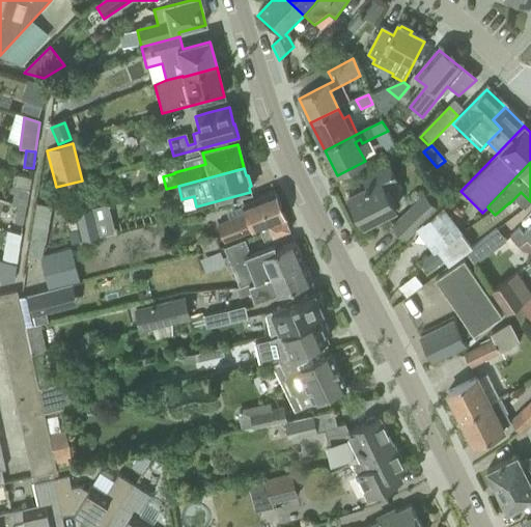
[(387,168),(382,171),(363,181),(366,189),(348,198),(363,228),(394,212),(384,191),(396,185),(387,168)]
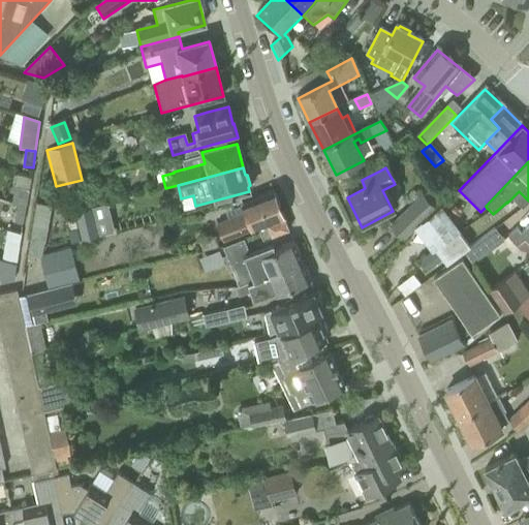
[(86,202),(81,187),(70,191),(78,213),(84,211),(82,203),(86,202)]
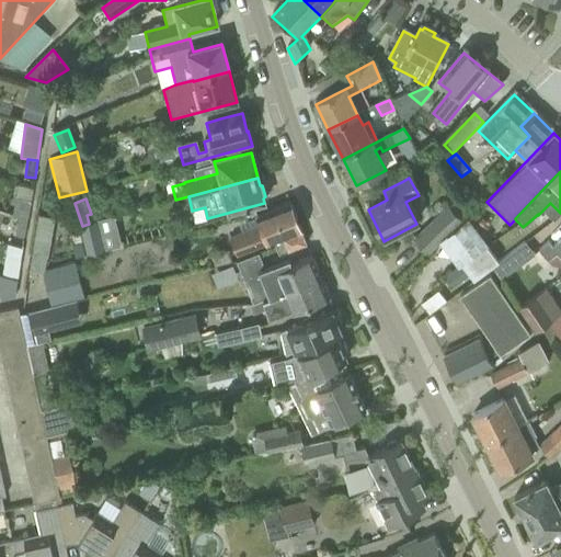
[(13,218),(19,219),(27,220),(30,203),(16,201),(13,218)]
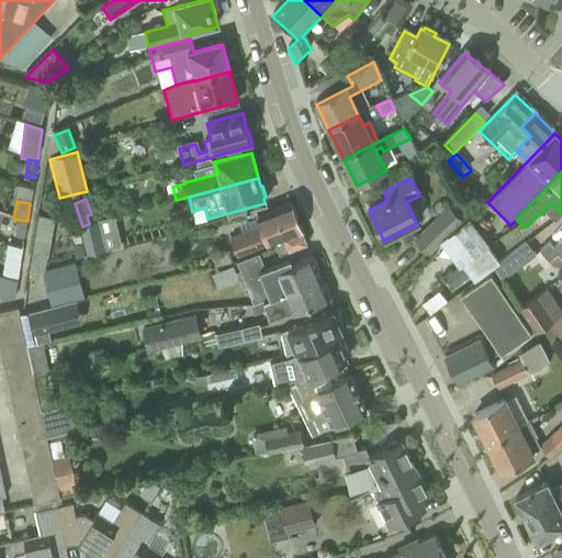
[(291,204),(270,213),(256,219),(260,229),(231,241),(237,257),(279,242),(280,246),(285,244),(289,254),(306,246),(291,204)]
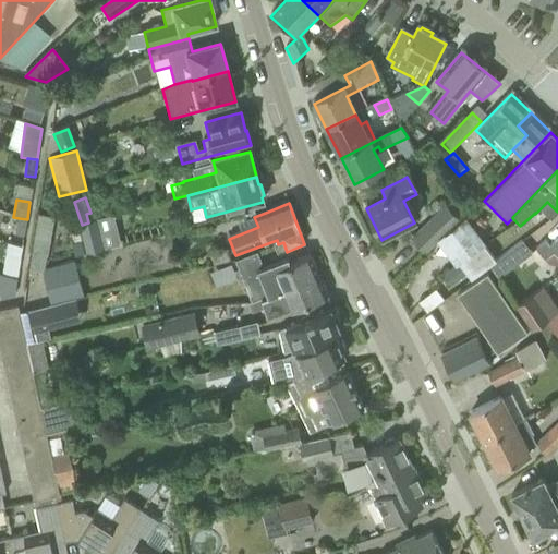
[(446,211),(428,226),(412,240),(424,253),(458,224),(446,211)]
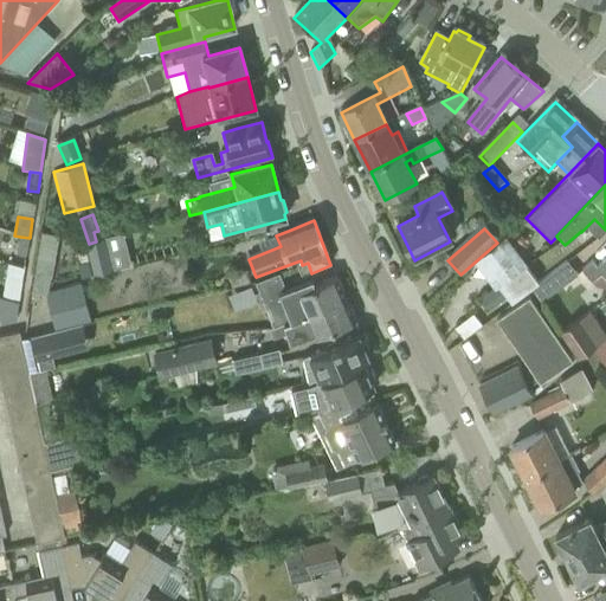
[(53,265),(59,237),(42,234),(37,262),(36,267),(30,296),(46,299),(49,299),(50,293),(53,265)]
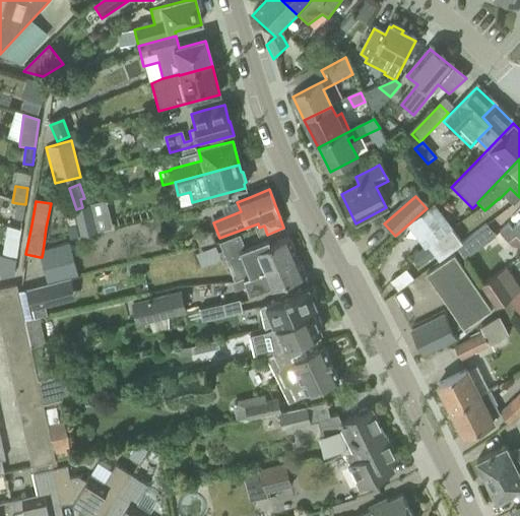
[(17,203),(14,220),(22,221),(25,204),(17,203)]
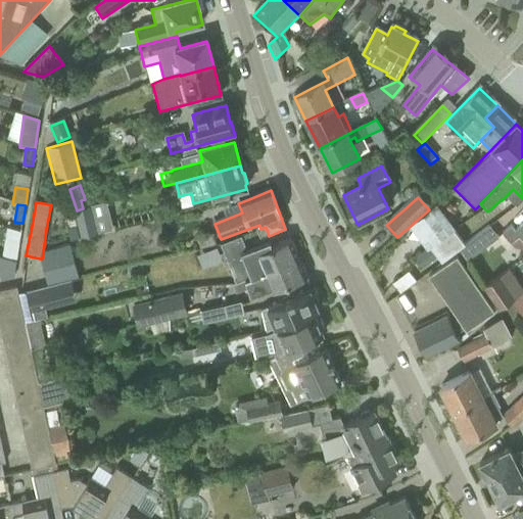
[(79,230),(94,226),(90,207),(74,211),(79,230)]
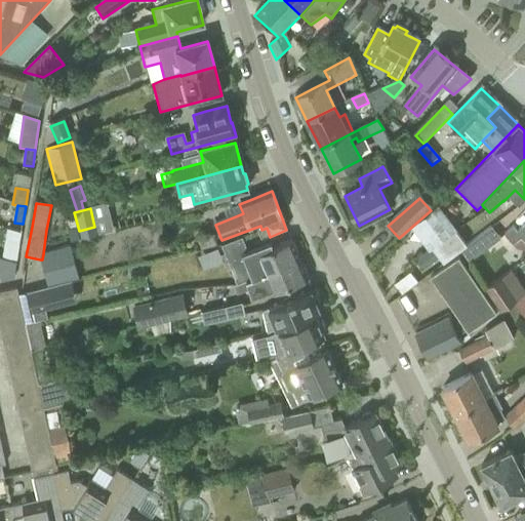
[(524,225),(517,233),(513,229),(505,236),(513,245),(521,239),(524,243),(524,225)]
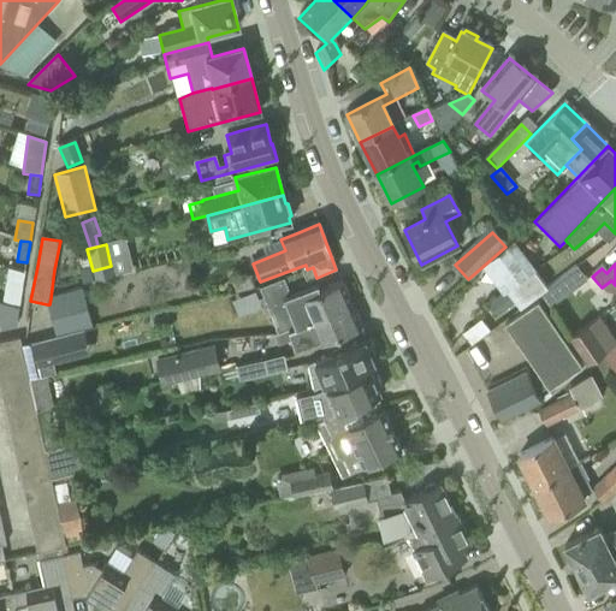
[(546,290),(538,296),(550,310),(587,282),(576,268),(546,290)]
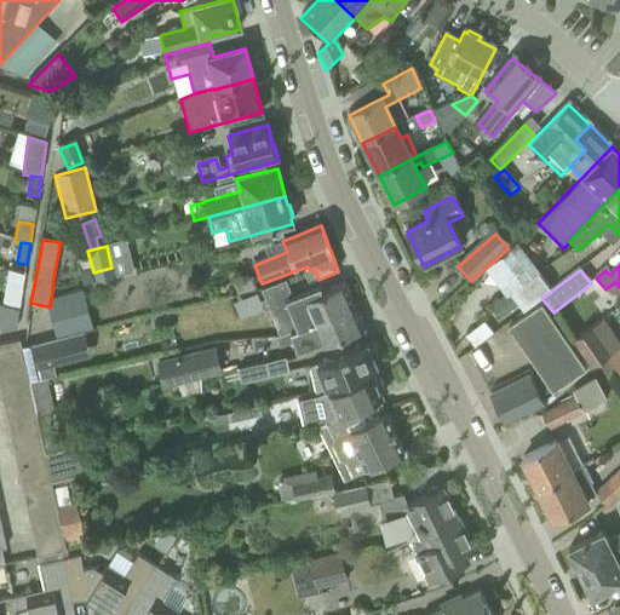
[(535,272),(528,279),(509,293),(523,312),(541,298),(550,292),(535,272)]
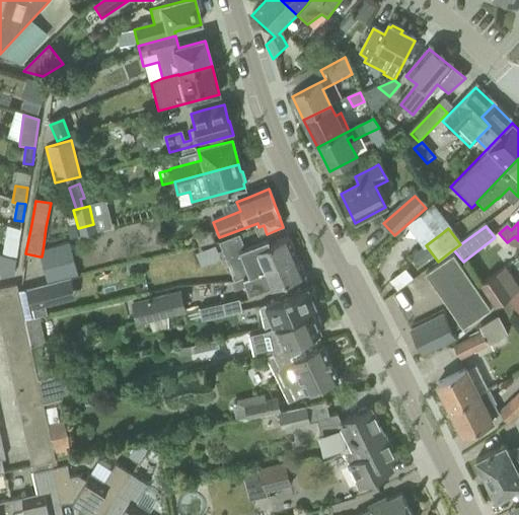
[(245,281),(297,259),(289,239),(270,247),(268,242),(269,242),(268,241),(245,251),(239,237),(220,246),(235,282),(237,282),(244,279),(245,281)]
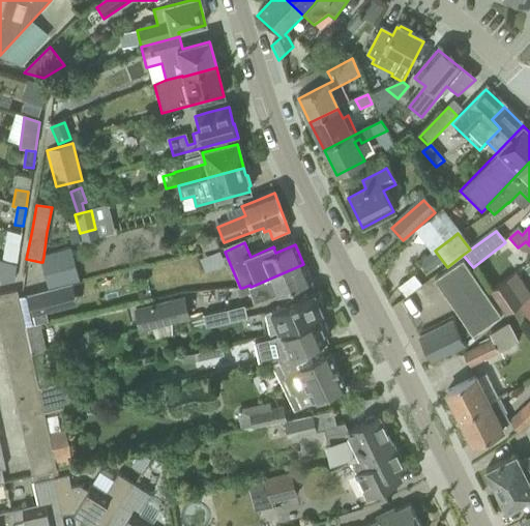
[(4,247),(1,263),(7,265),(17,266),(20,250),(4,247)]
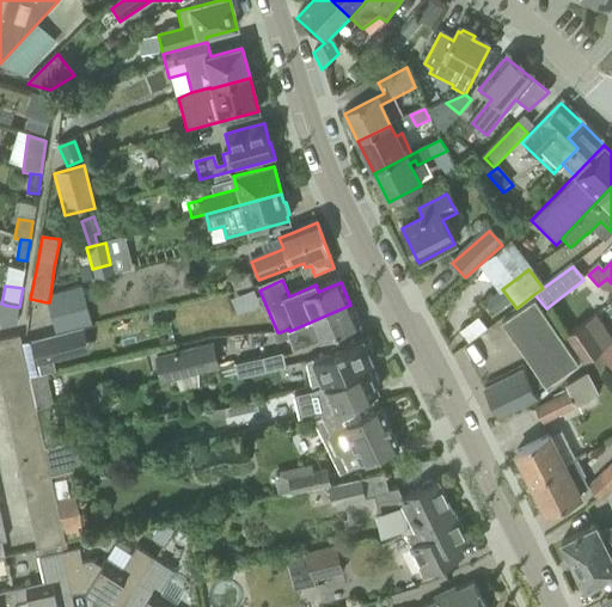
[(49,302),(47,302),(54,332),(55,336),(55,337),(60,337),(67,335),(90,330),(92,329),(91,326),(83,288),(50,296),(49,302)]
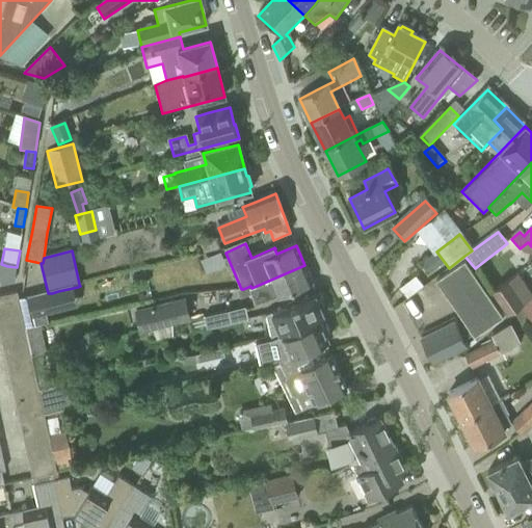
[(464,262),(436,282),(475,337),(503,318),(464,262)]
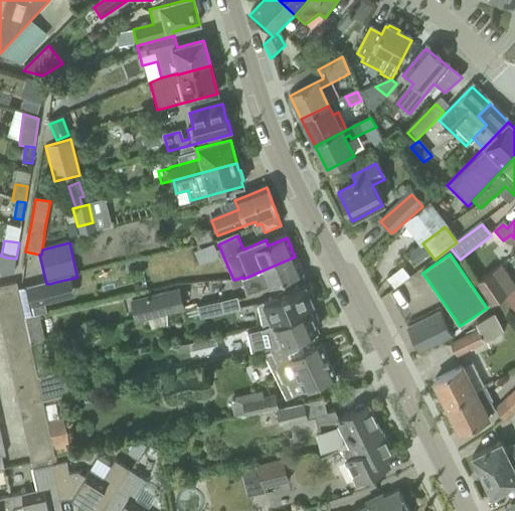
[(0,278),(13,276),(16,259),(7,258),(1,256),(0,254),(0,278)]
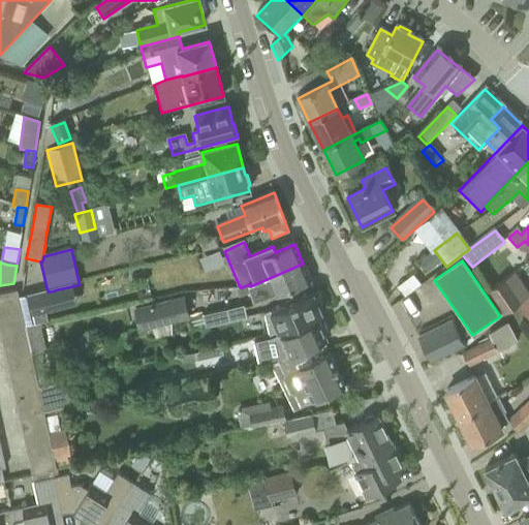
[(274,299),(311,282),(303,264),(250,286),(249,284),(242,287),(240,287),(237,288),(240,296),(252,290),(254,297),(270,290),(274,299)]
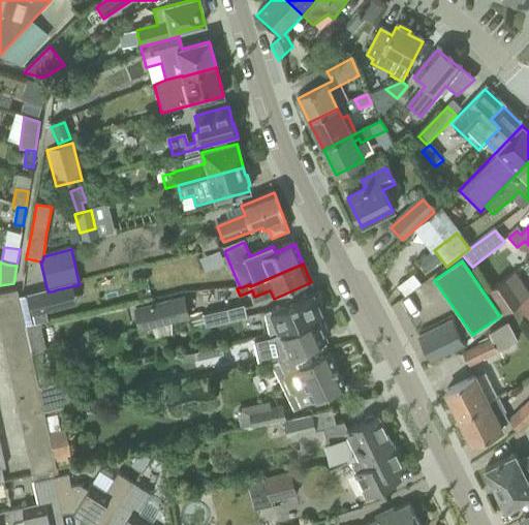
[(489,291),(504,315),(528,299),(528,292),(516,274),(489,291)]
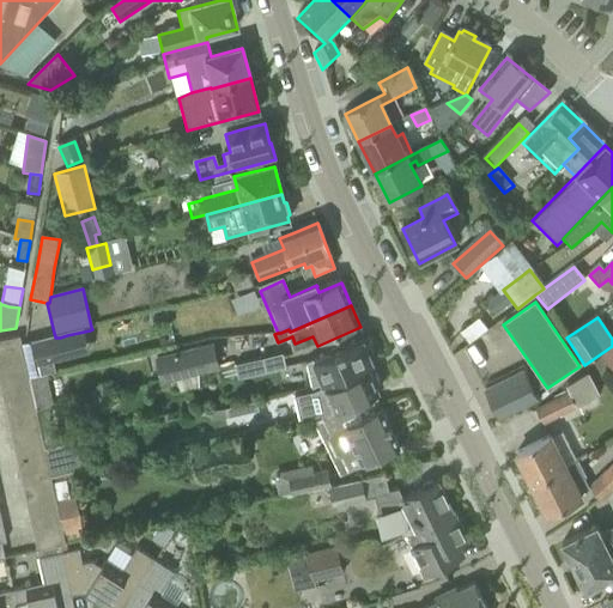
[(55,336),(23,344),(30,378),(44,376),(41,359),(64,354),(60,338),(55,338),(55,336)]
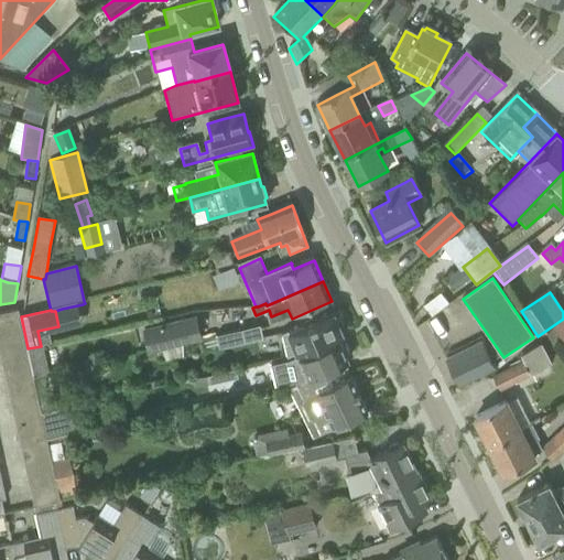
[(0,330),(20,325),(18,319),(17,313),(0,315),(0,330)]
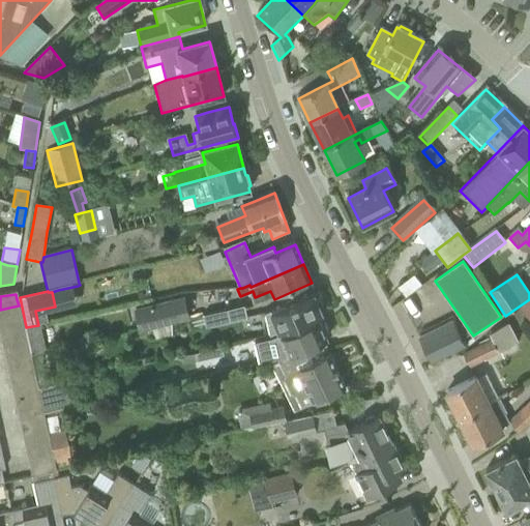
[(269,338),(321,316),(320,312),(323,309),(320,301),(316,301),(313,295),(264,315),(269,338)]
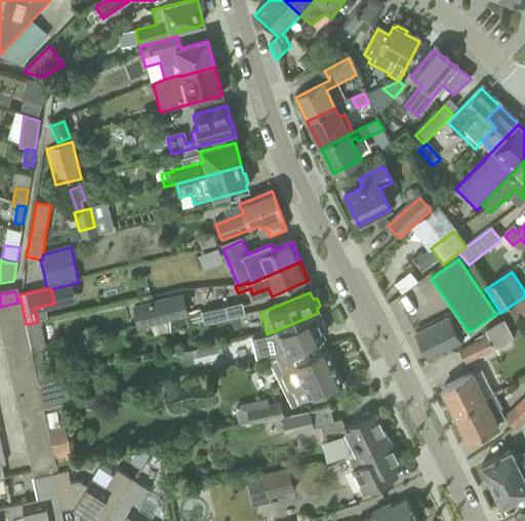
[(188,318),(183,295),(133,307),(138,330),(188,318)]
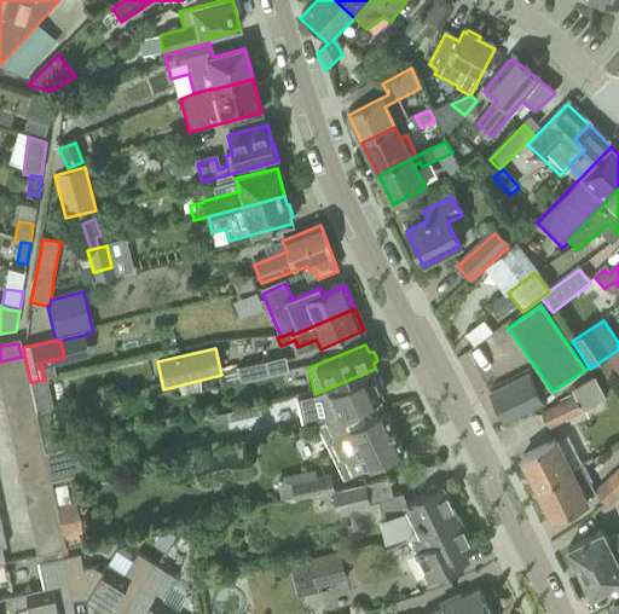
[(0,376),(24,371),(22,359),(22,357),(0,361),(0,376)]
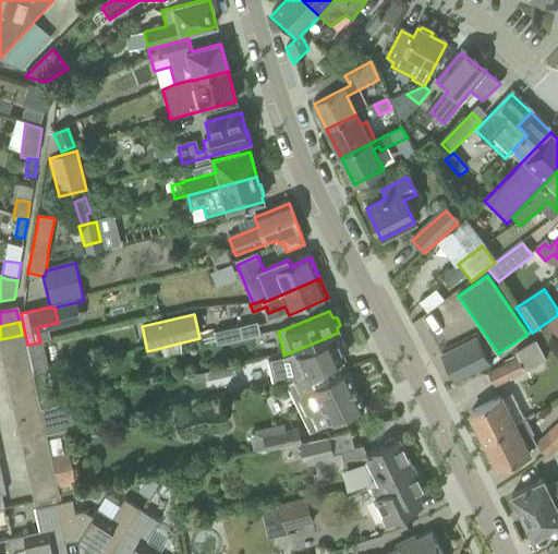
[(215,330),(218,345),(243,339),(240,325),(215,330)]
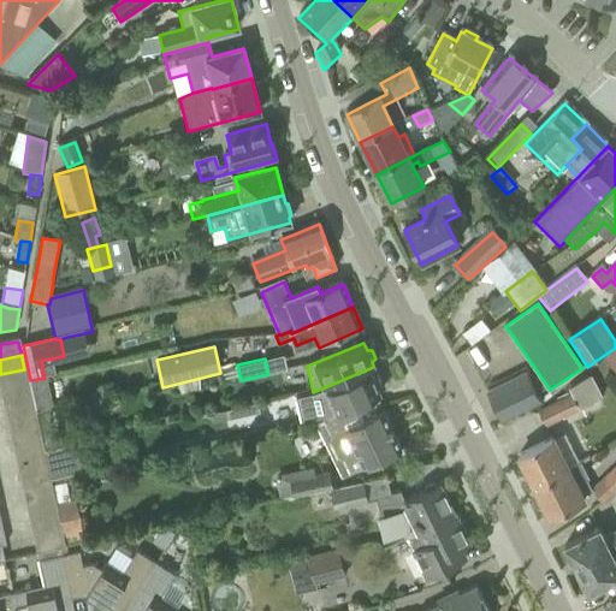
[(0,389),(28,383),(25,373),(24,369),(0,374),(0,389)]
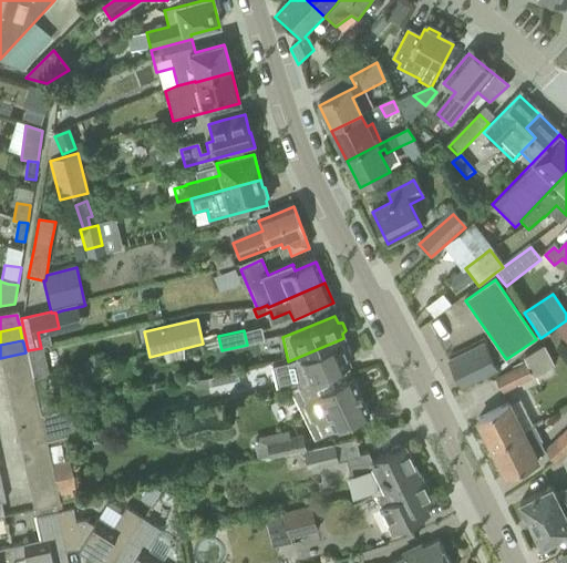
[(289,365),(272,369),(277,391),(347,375),(343,368),(349,366),(347,359),(351,358),(347,347),(342,349),(340,344),(289,365)]
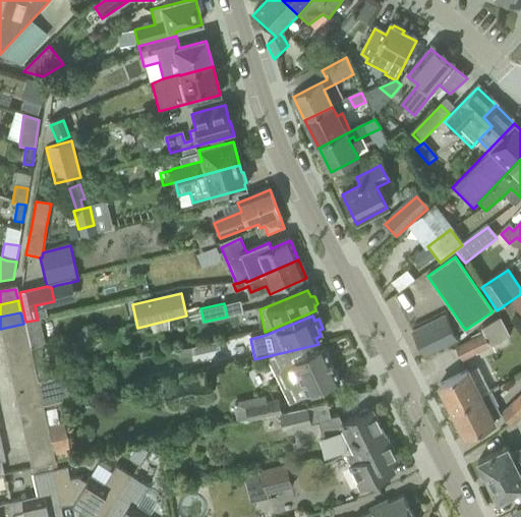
[(445,317),(412,334),(423,357),(457,340),(445,317)]
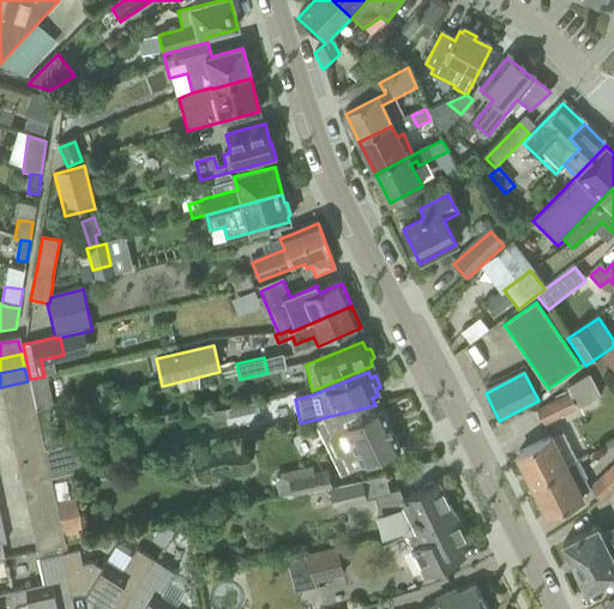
[(31,396),(29,387),(28,381),(0,387),(0,391),(2,402),(31,396)]
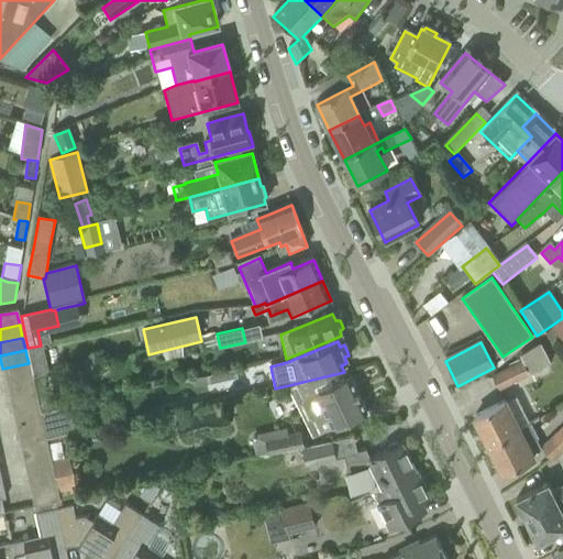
[(492,377),(499,392),(530,376),(522,362),(492,377)]
